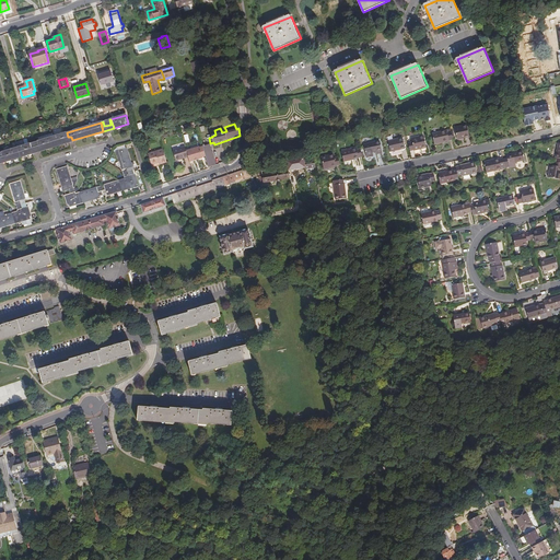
[(469,137),(466,125),(454,128),(457,140),(469,137)]
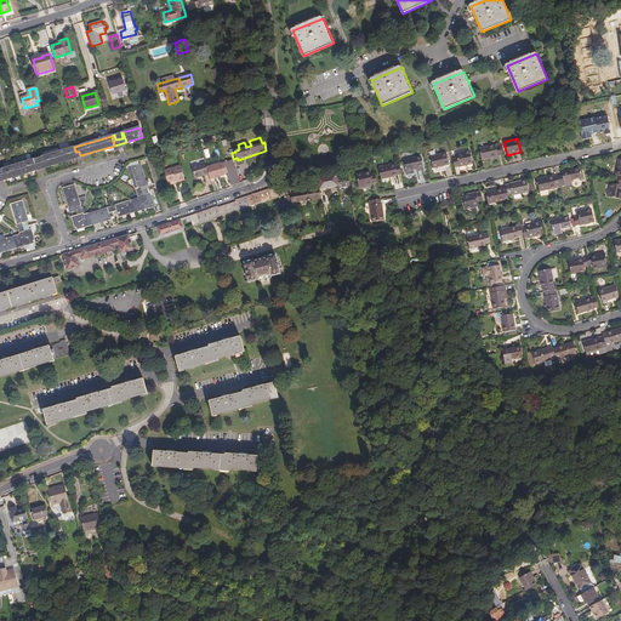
[(502,155),(500,146),(495,147),(495,144),(479,148),(482,160),(502,155)]
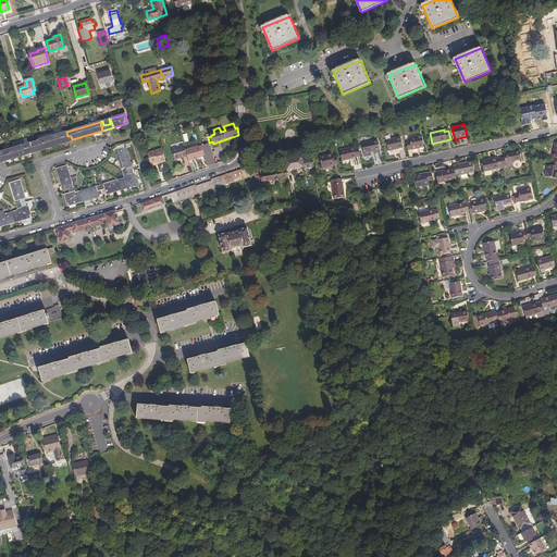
[(41,149),(66,141),(64,133),(38,140),(41,149)]
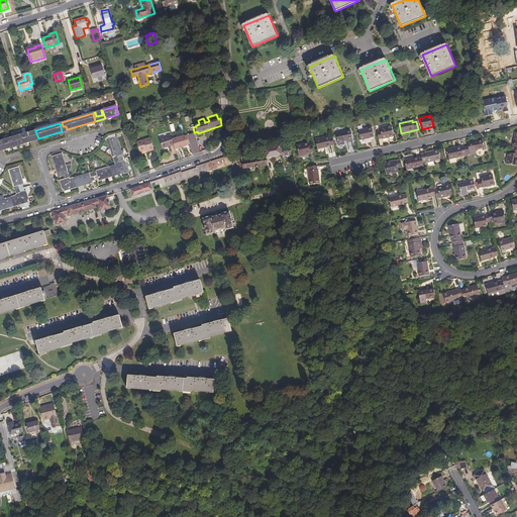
[(377,132),(378,139),(382,138),(394,136),(391,124),(380,127),(380,131),(377,132)]
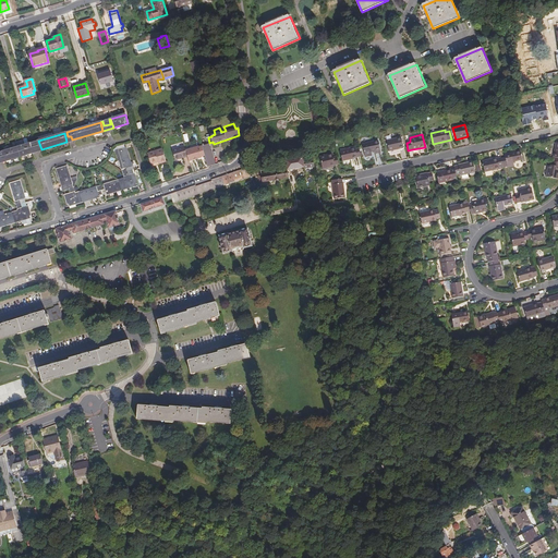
[(403,147),(400,136),(386,140),(388,150),(403,147)]
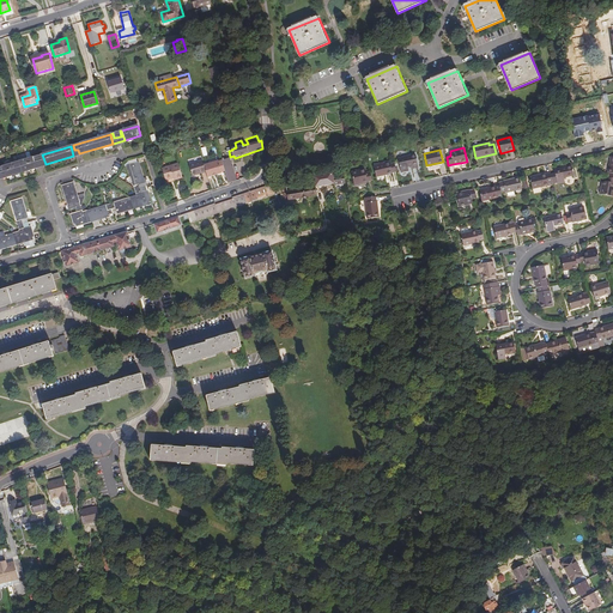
[(417,167),(414,153),(396,158),(400,173),(407,171),(406,167),(411,165),(412,169),(417,167)]
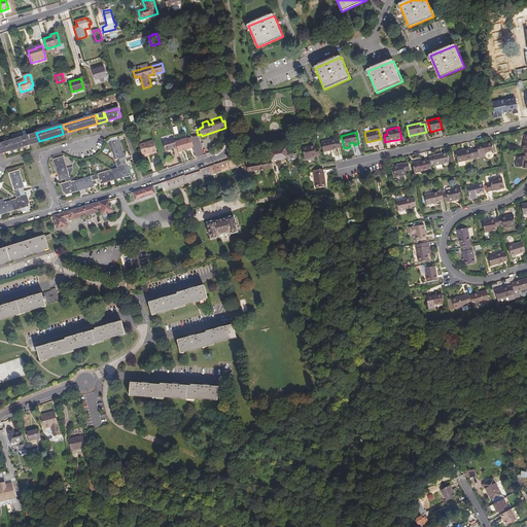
[(5,151),(29,144),(27,136),(22,137),(21,133),(14,135),(15,139),(3,143),(5,151)]
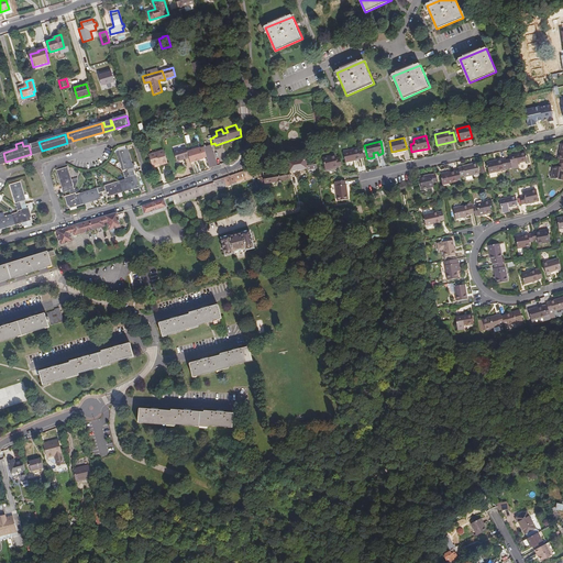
[(31,154),(42,151),(39,142),(36,143),(37,147),(32,150),(31,144),(29,145),(31,154)]
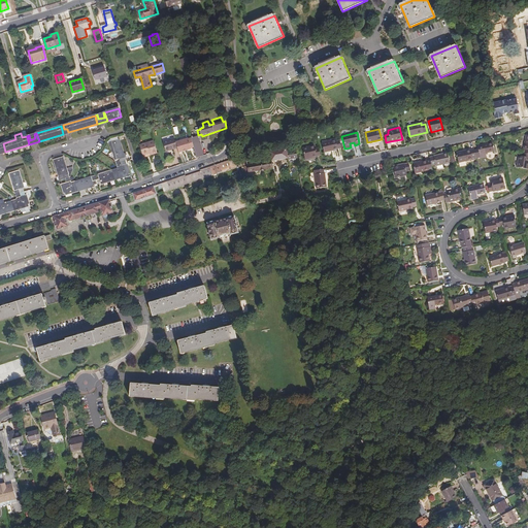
[(120,162),(124,161),(119,140),(118,140),(117,136),(110,138),(111,142),(109,143),(117,167),(121,166),(120,162)]
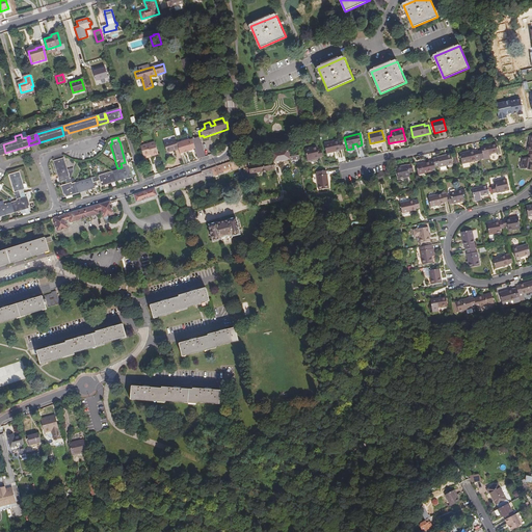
[(195,149),(198,159),(206,157),(203,143),(202,143),(200,137),(192,139),(195,149)]
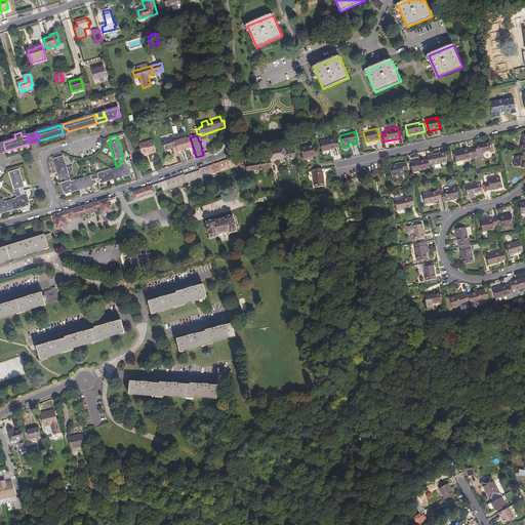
[(165,150),(175,147),(174,142),(173,137),(162,140),(165,150)]
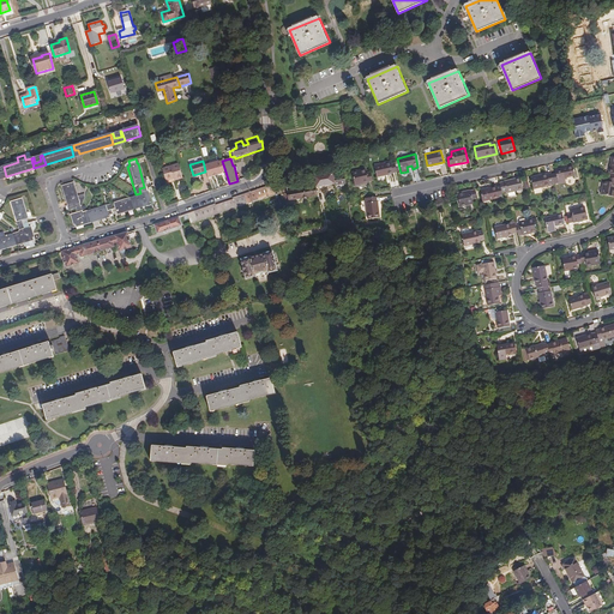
[(205,172),(208,178),(222,174),(221,173),(218,162),(217,161),(204,166),(205,172)]
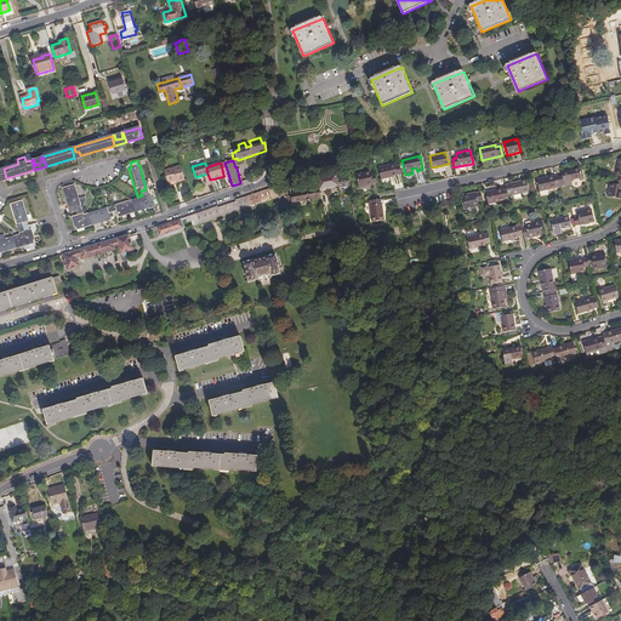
[(397,175),(402,174),(399,164),(394,165),(394,164),(379,167),(381,178),(397,176),(397,175)]
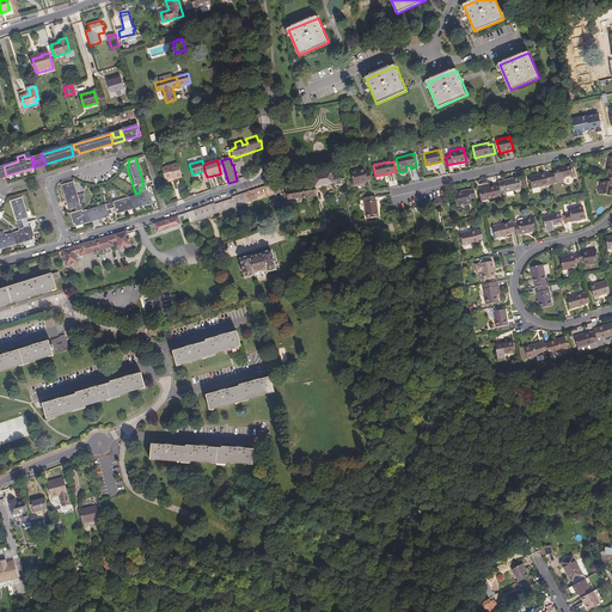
[(176,179),(182,178),(178,164),(161,169),(165,181),(173,178),(175,178),(176,179)]
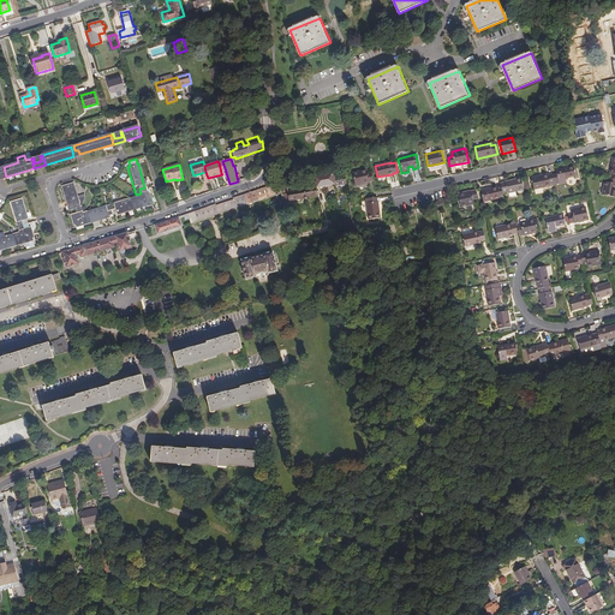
[(553,175),(554,185),(555,185),(559,185),(560,185),(566,184),(566,179),(575,178),(573,167),(556,171),(557,175),(553,175)]
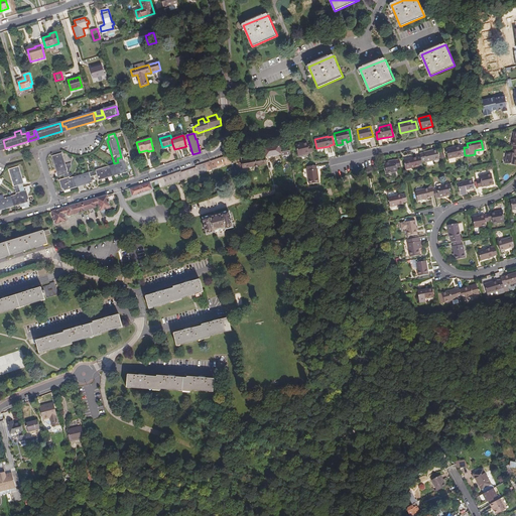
[(308,152),(312,151),(311,143),(307,144),(306,141),(294,143),(297,155),(309,152),(308,152)]
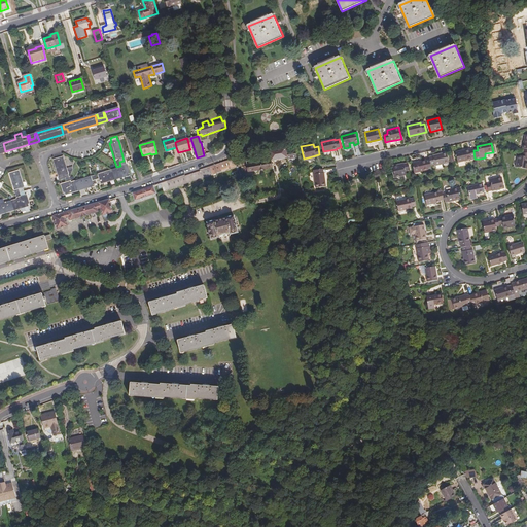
[(287,157),(287,156),(286,149),(270,152),(272,160),(272,161),(287,157)]
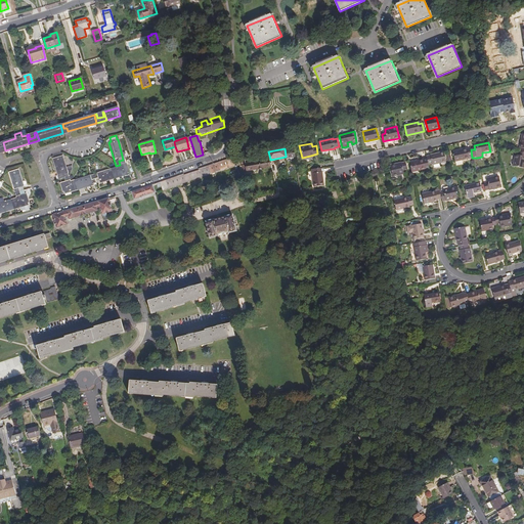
[(471,149),(470,149),(467,149),(452,153),(454,163),(469,160),(469,158),(472,158),(471,149)]
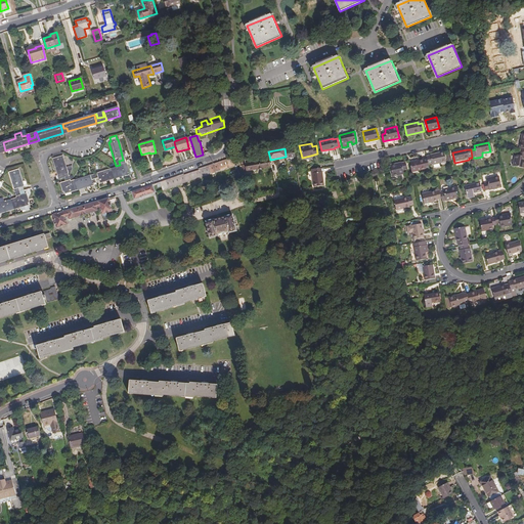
[(523,153),(521,153),(516,151),(513,167),(523,168),(523,153)]
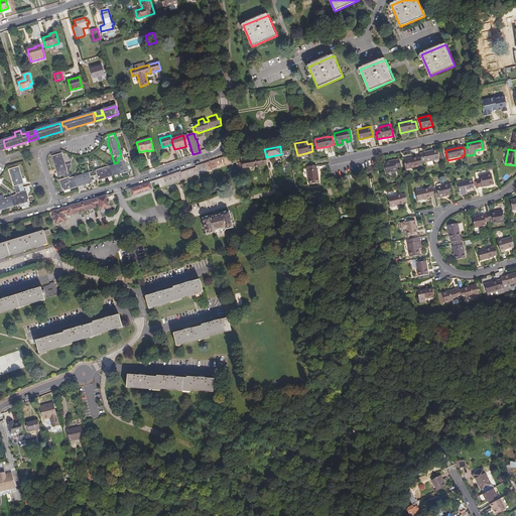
[(423,153),(419,154),(420,157),(421,162),(425,161),(425,162),(439,160),(436,150),(423,152),(423,153)]
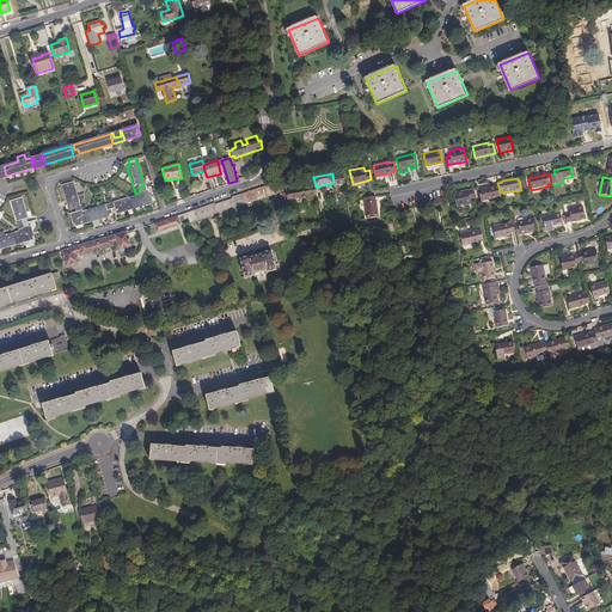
[(343,179),(334,182),(334,183),(335,191),(346,189),(346,188),(344,181),(343,179)]
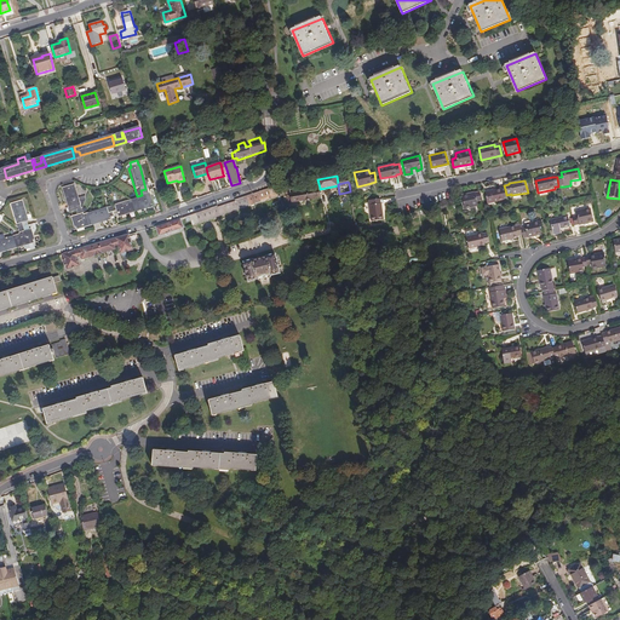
[(68,213),(72,212),(76,211),(78,214),(82,213),(74,184),(64,188),(69,206),(65,207),(68,213)]
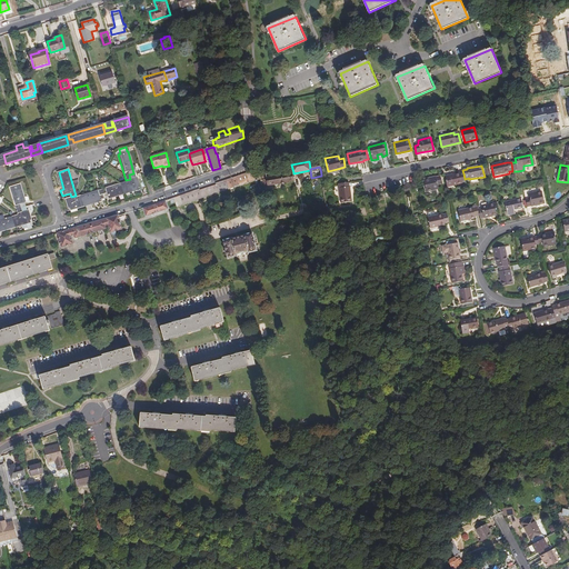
[(271,185),(295,181),(293,173),(293,172),(291,173),(267,177),(268,182),(270,181),(271,185)]
